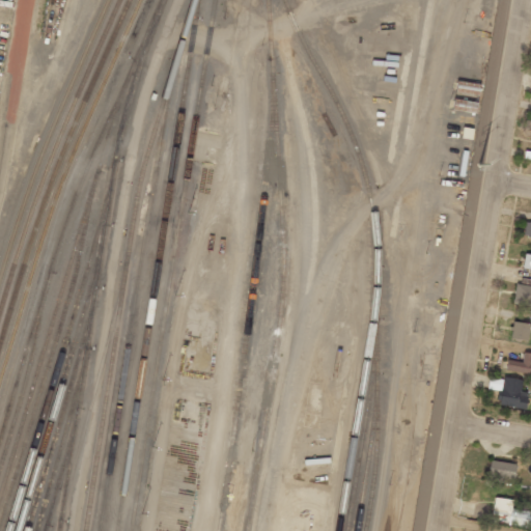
[(522,270),(530,270),(530,255),(524,255),(522,270)]
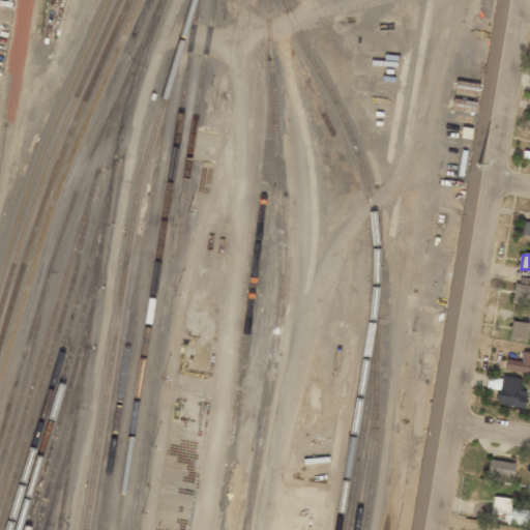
[(529,305),(529,286),(516,283),(510,302),(529,305)]
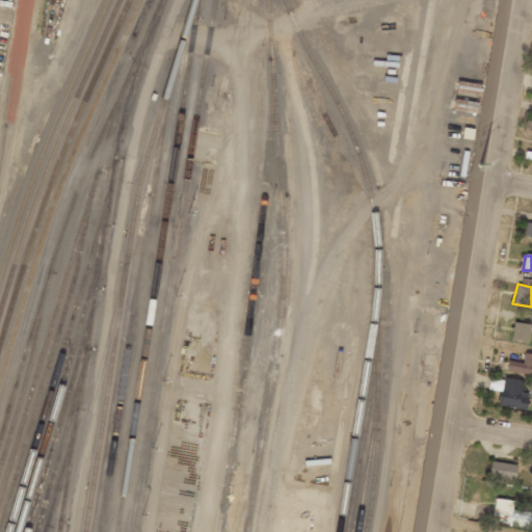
[(527,342),(530,324),(513,322),(510,339),(527,342)]
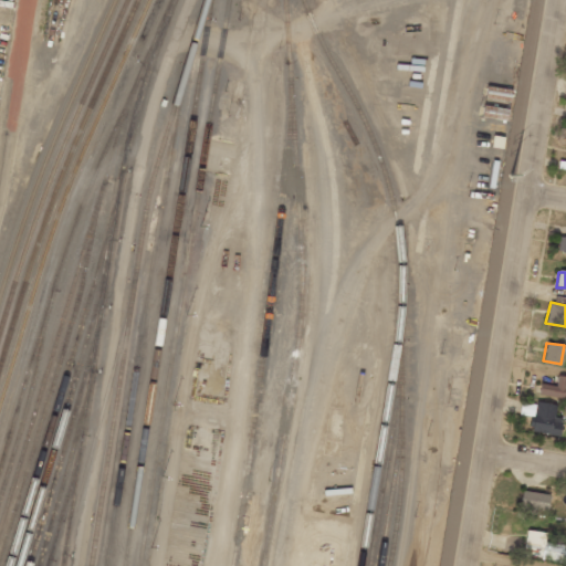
[(565,377),(557,375),(555,386),(540,384),(537,395),(563,398),(565,377)]
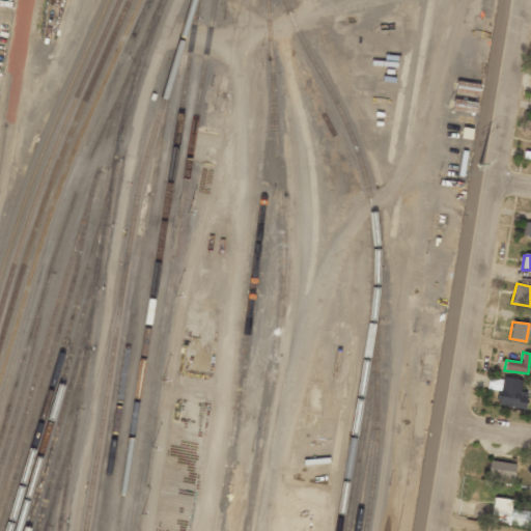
[(522,381),(503,376),(498,404),(524,410),(527,392),(520,391),(522,381)]
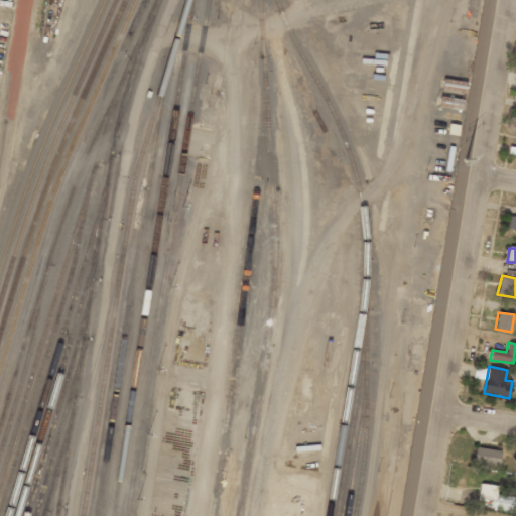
[(501,452),(475,446),(473,463),(498,467),(501,452)]
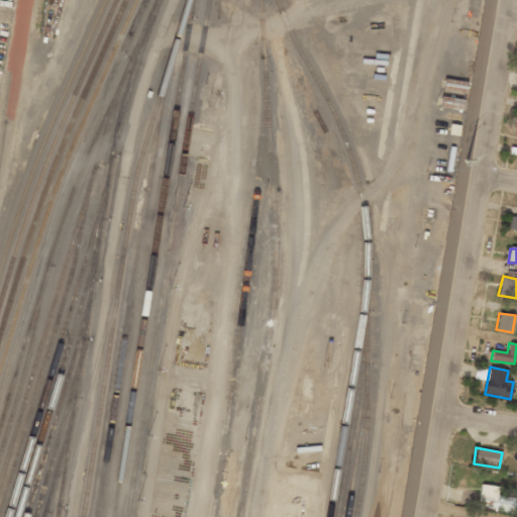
[(516,502),(515,503),(515,497),(498,496),(498,486),(480,485),(478,510),(516,512),(516,502)]
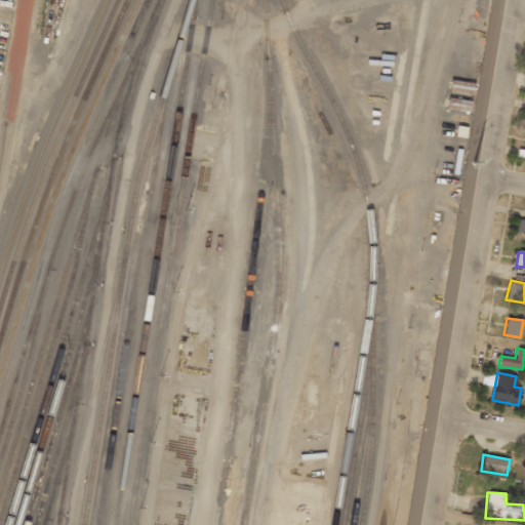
All buildings are outlined.
